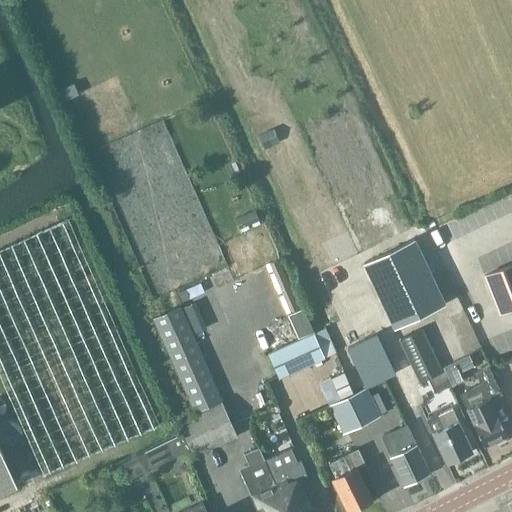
[(274,130),(260,137),(265,148),(280,142),(274,130)]
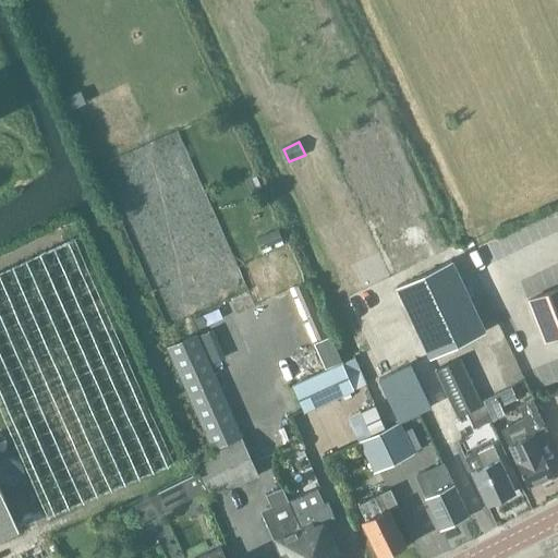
[(278,230),(257,239),(264,253),(273,250),(270,245),(275,244),(276,247),(284,244),(278,230)]
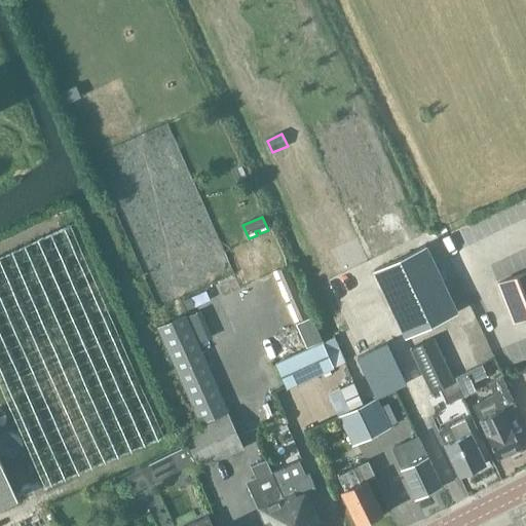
[(402,231),(368,247),(374,259),(407,243),(402,231)]
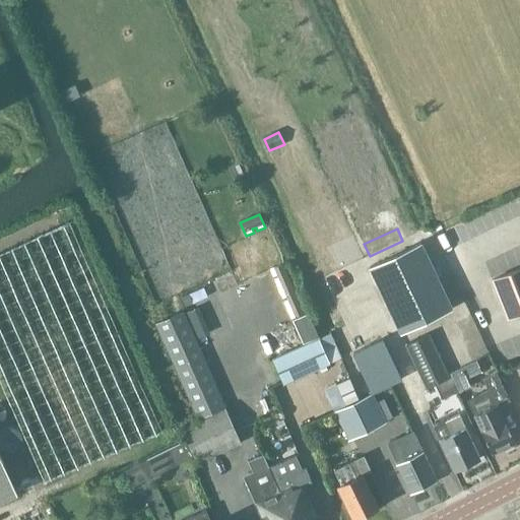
[(437,265),(434,267),(423,243),(371,267),(402,333),(453,309),(439,278),(442,276),(437,265)]
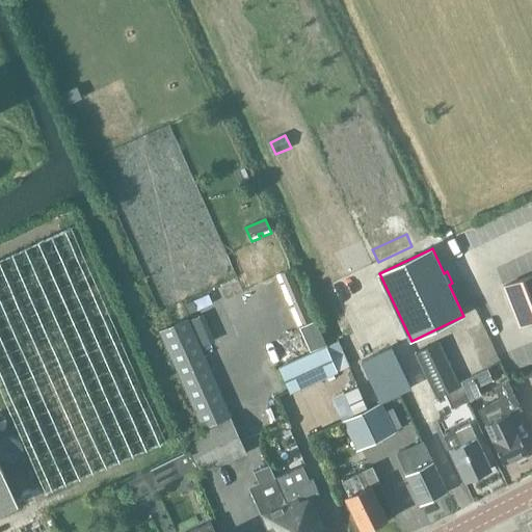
[(290,269),(280,273),(302,325),(313,321),(290,269)]
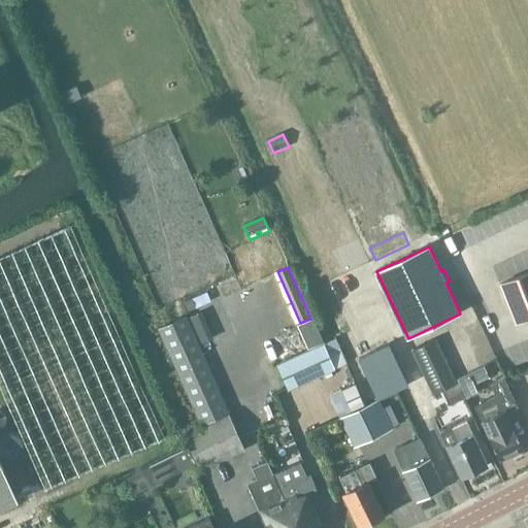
[(527,272),(500,285),(516,323),(527,318),(527,272)]
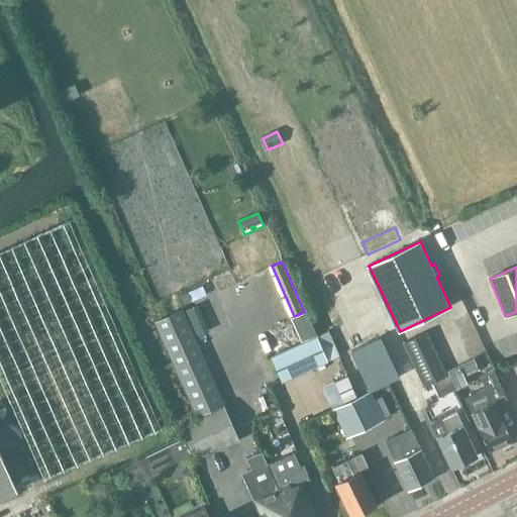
[(203,286),(181,295),(185,304),(199,298),(207,295),(203,286)]
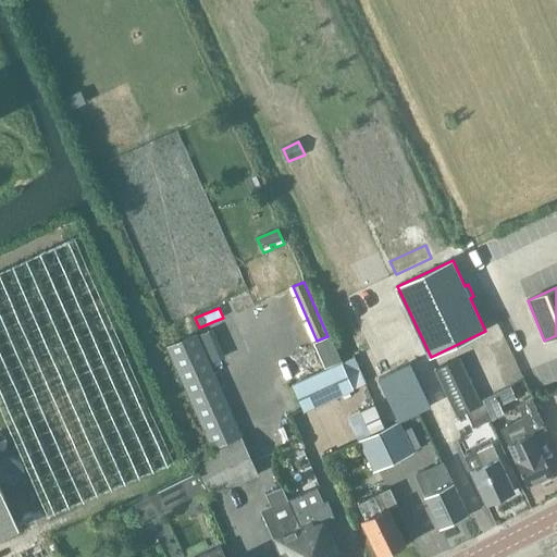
[(213,330),(198,336),(206,351),(220,345),(213,330)]
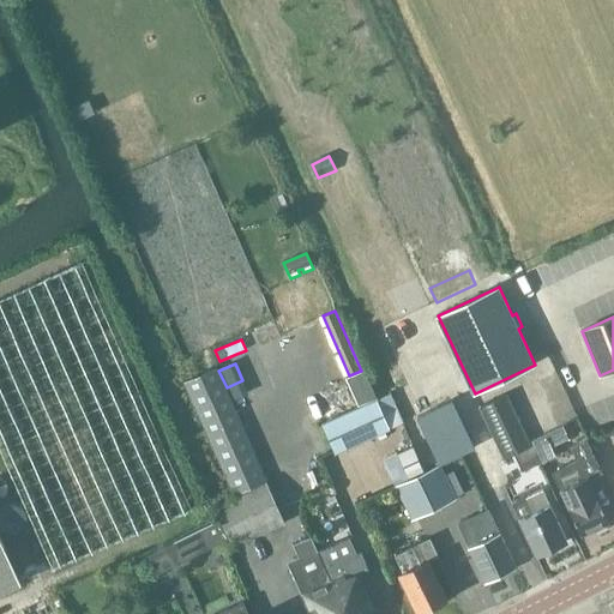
[(235,498),(269,482),(227,387),(218,371),(218,368),(185,383),(235,498)]
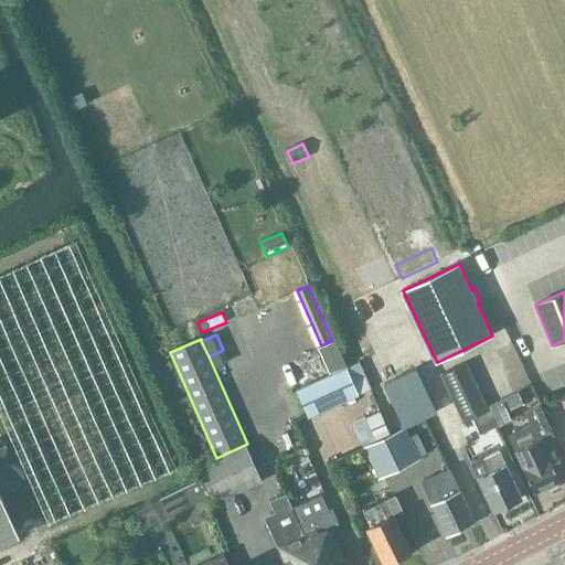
[(334,341),(318,348),(329,374),(347,366),(334,341)]
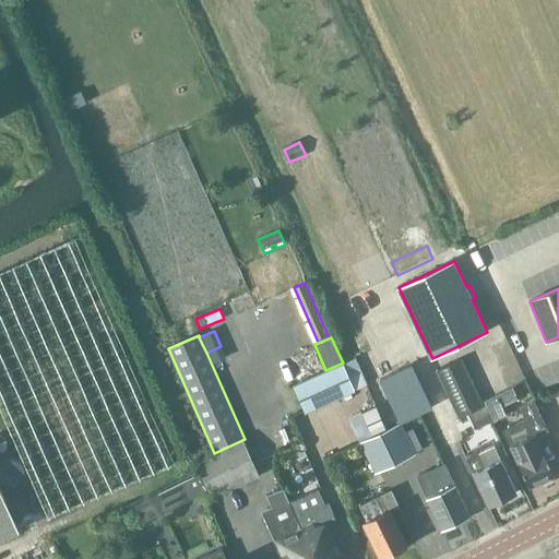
[(498,358),(472,370),(483,395),(509,382),(498,358)]
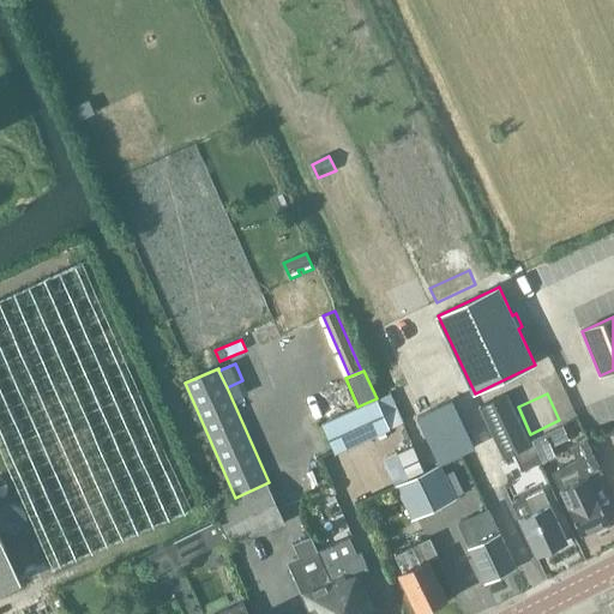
[(507,395),(481,407),(505,458),(531,446),(507,395)]
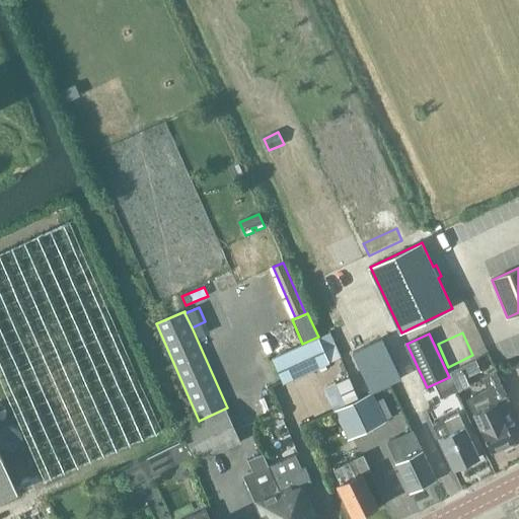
[(319,338),(318,339),(272,359),(283,383),(329,362),(319,338)]
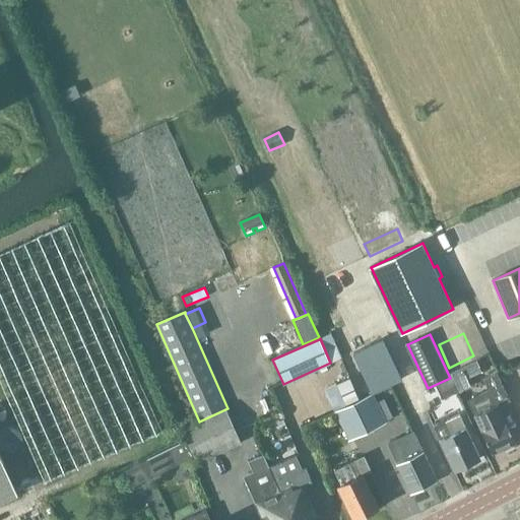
[(462,367),(451,372),(453,376),(460,391),(471,386),(467,378),(462,367)]
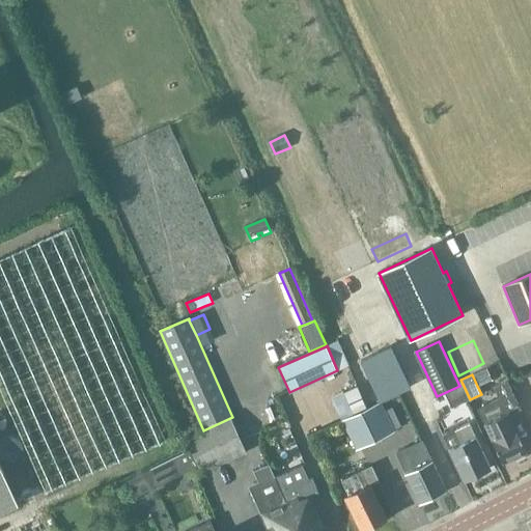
[(493,439),(492,439),(503,462),(513,456),(514,459),(525,454),(523,452),(526,450),(515,428),(514,428),(508,414),(520,409),(507,382),(495,388),(500,398),(478,409),(493,439)]
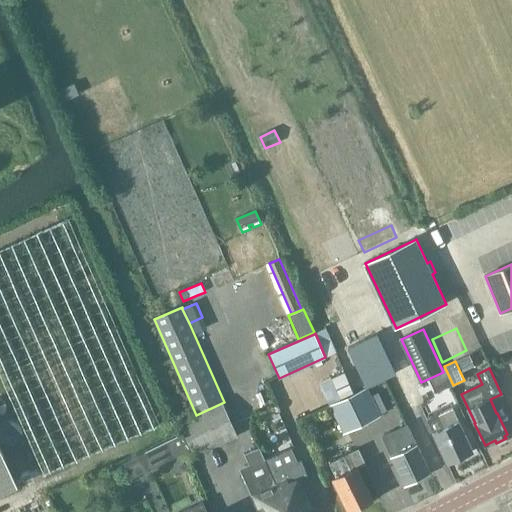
[(345,373),(332,379),(340,398),(353,392),(345,373)]
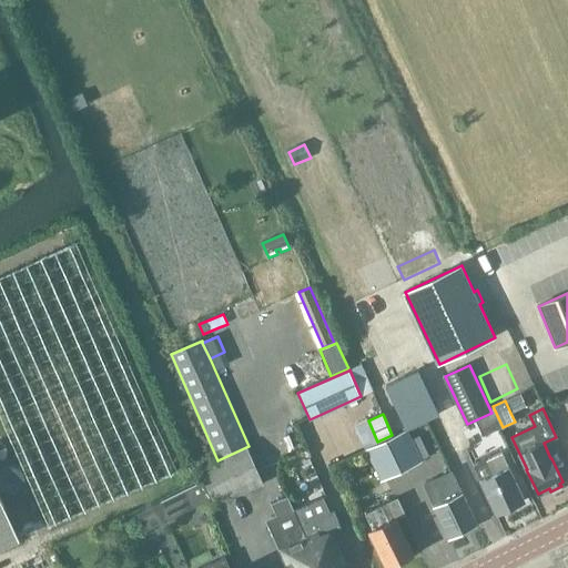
[(422,460),(407,430),(391,438),(405,468),(422,460)]
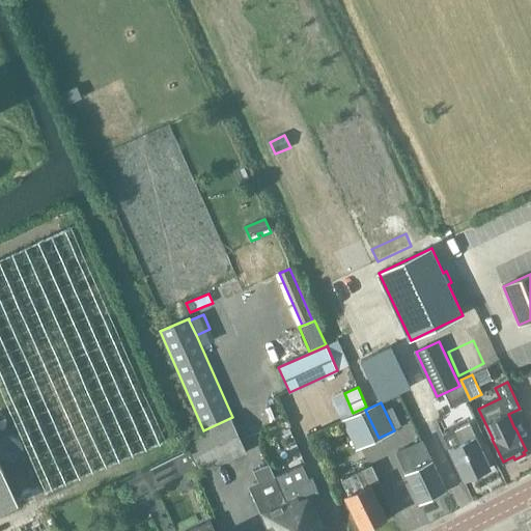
[(379,438),(365,410),(343,420),(356,448),(379,438)]
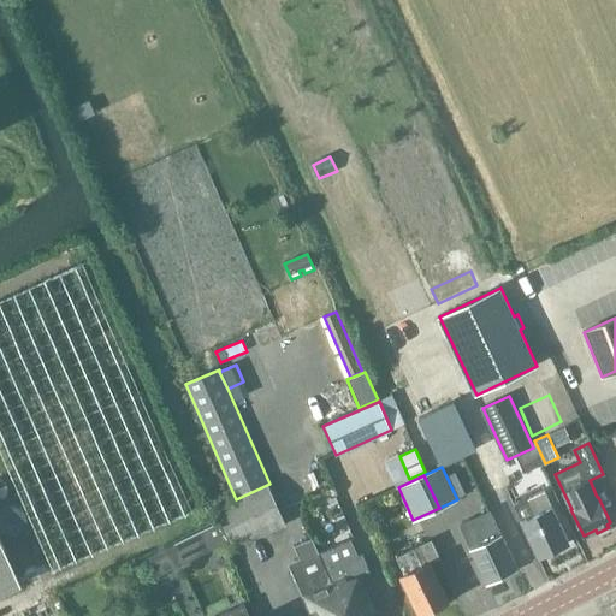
[(270,484),(214,509),(231,549),(286,525),(270,484)]
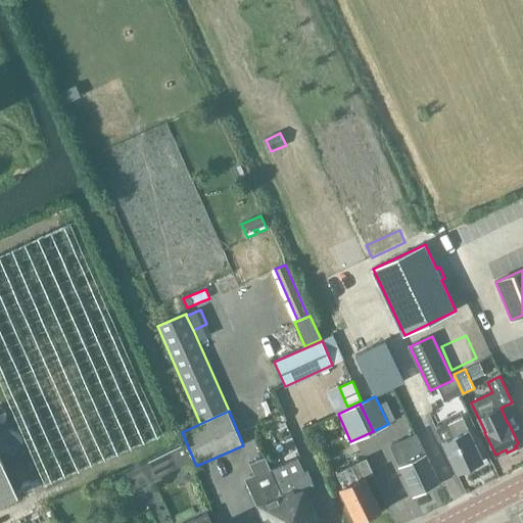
[(463,417),(436,429),(457,473),(483,461),(463,417)]
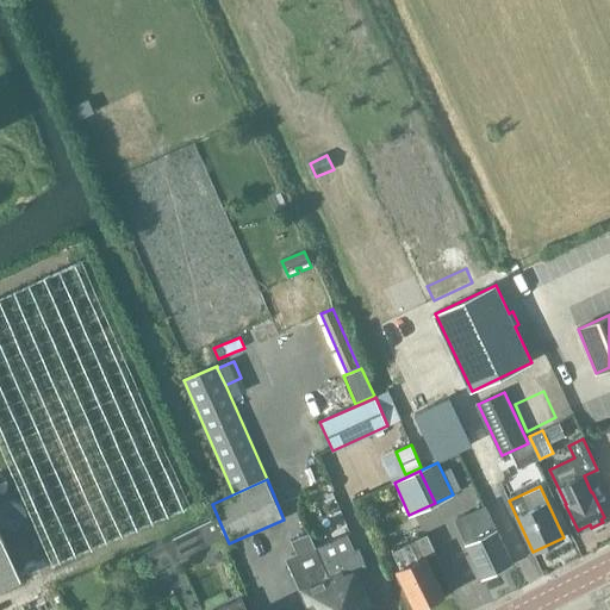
[(467,515),(455,521),(481,576),(511,561),(486,508),(468,516),(467,515)]
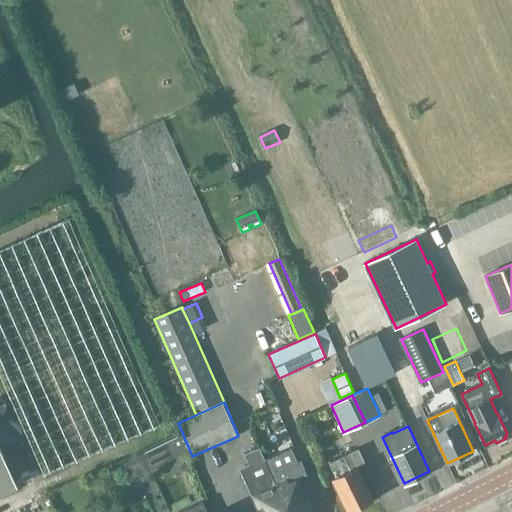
[(164,442),(140,454),(146,467),(171,455),(164,442)]
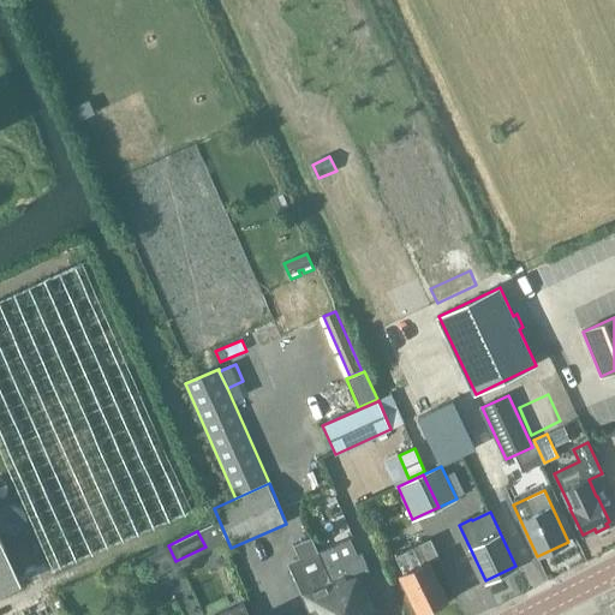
[(0,592),(22,583),(0,535),(0,592)]
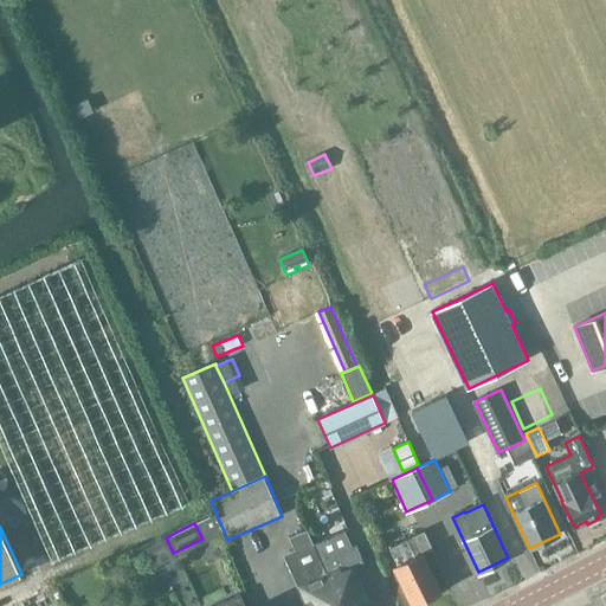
[(355,605),(354,603),(346,605),(341,605),(315,545),(314,546),(307,529),(289,537),(297,555),(285,560),(305,605),(355,605)]
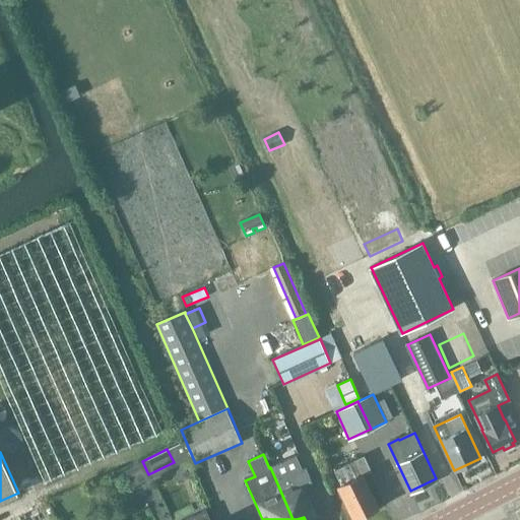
[(365,455),(335,470),(342,484),(338,486),(354,519),(379,507),(363,475),(372,471),(365,455)]
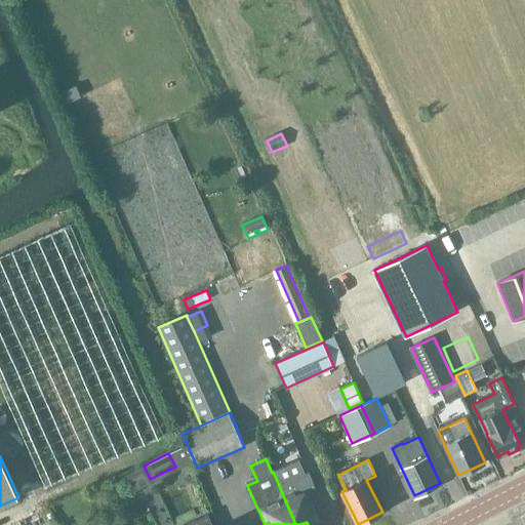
[(273,472),(295,524),(299,524),(307,522),(308,524),(324,524),(309,490),(315,487),(308,473),(304,474),(297,460),(273,472)]
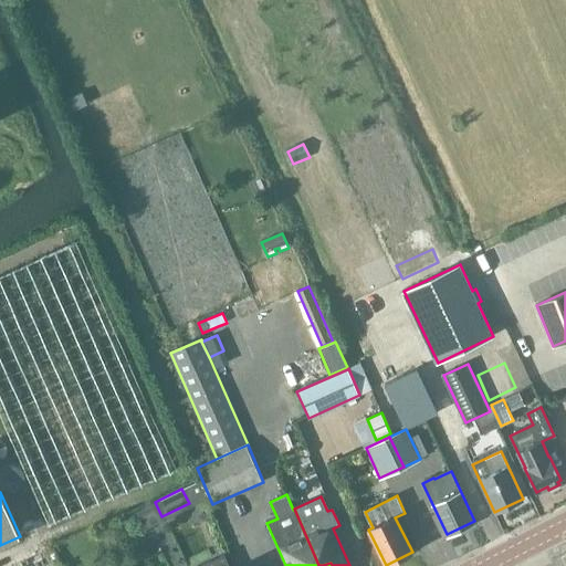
[(229,565),(224,555),(200,565),(229,565)]
